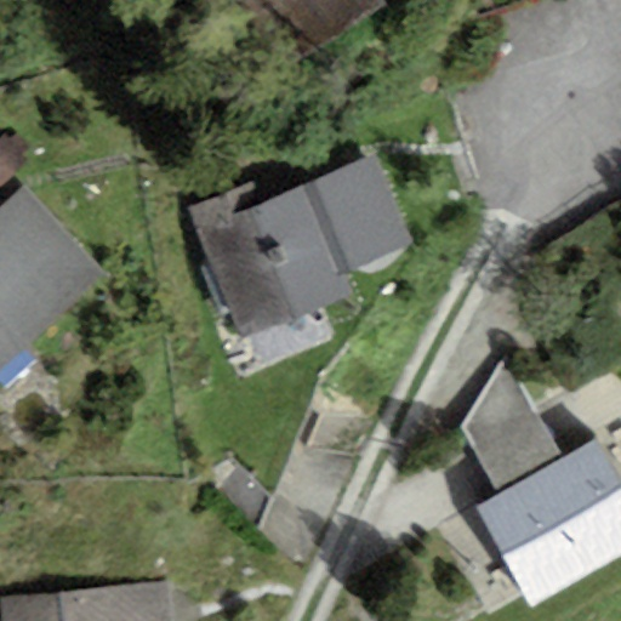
[(387,7),(382,0),(256,0),(322,51),(387,7)]
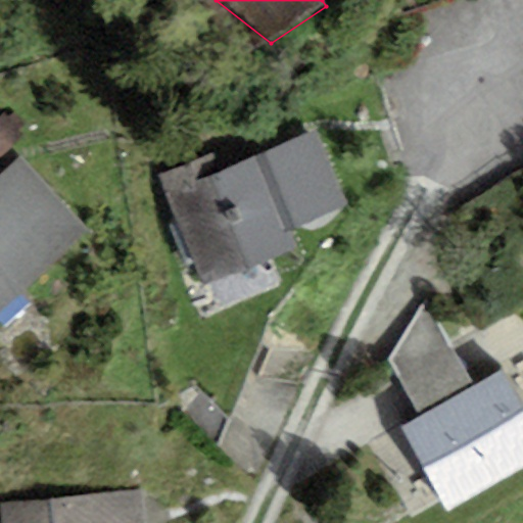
[(0,115),(0,156),(22,134),(1,114),(0,115)]
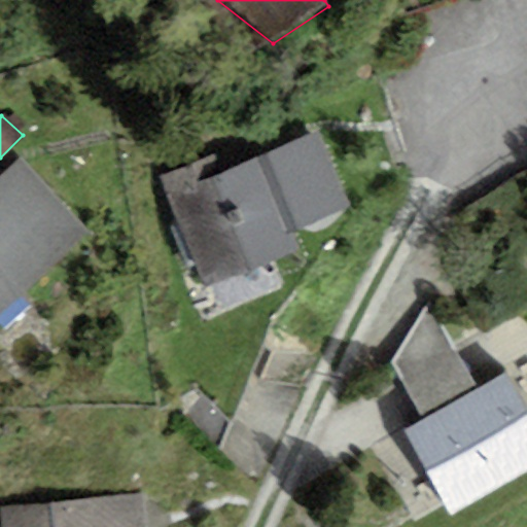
[(319,134),(266,155),(296,231),(350,209),(319,134)]
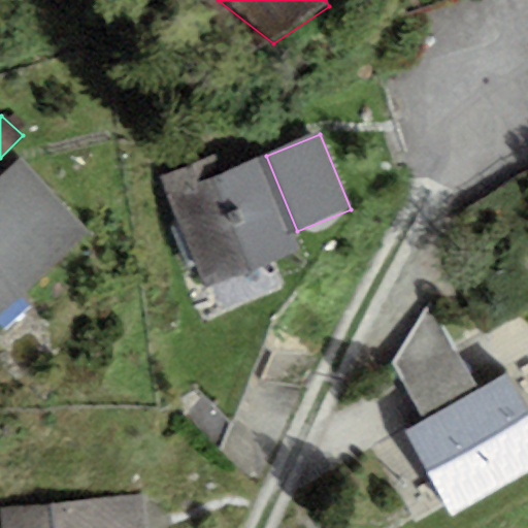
[(213,156),(160,177),(206,290),(305,250),(297,231),(266,156),(221,174),(213,156)]
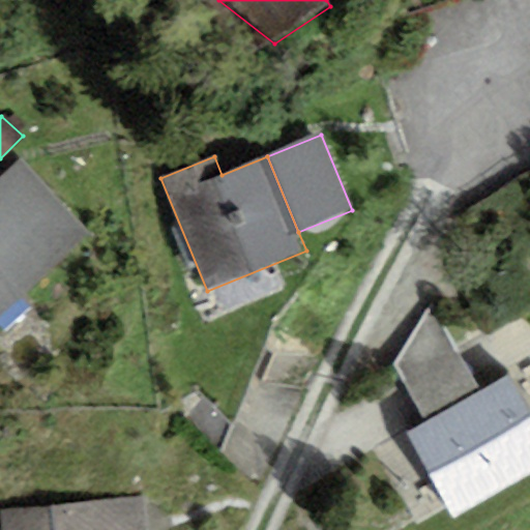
[(0,179),(0,315),(89,233),(21,160),(0,179)]
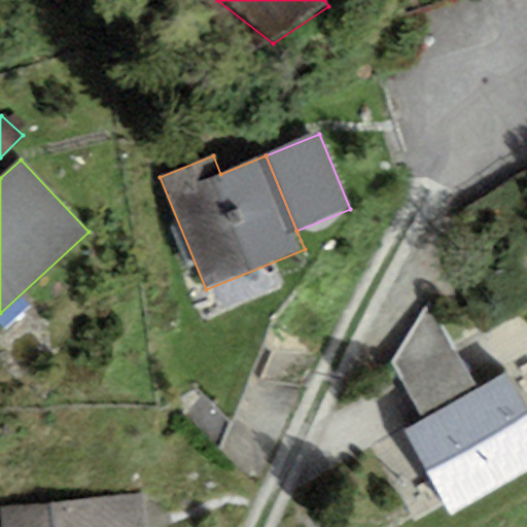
[(391,364),(423,421),(477,390),(428,302),(391,364)]
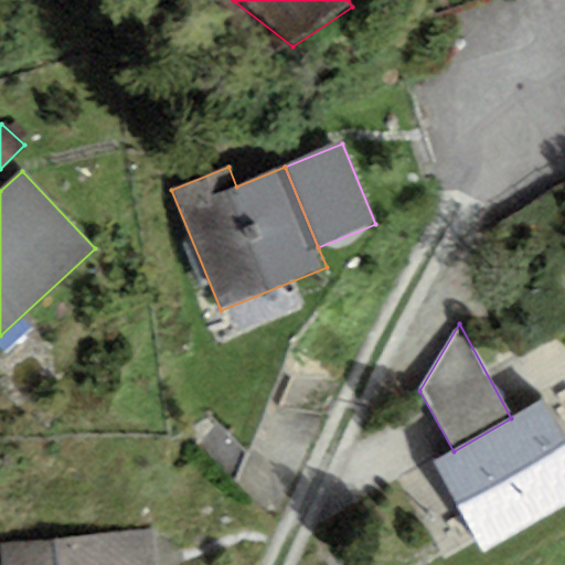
[(432,464),(482,554),(564,507),(564,440),(542,401),(511,418),(454,451),(432,464)]
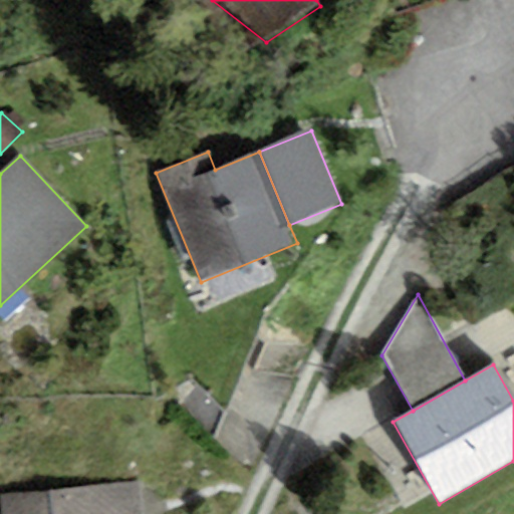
[(142,513),(140,484),(1,495),(2,513),(142,513)]
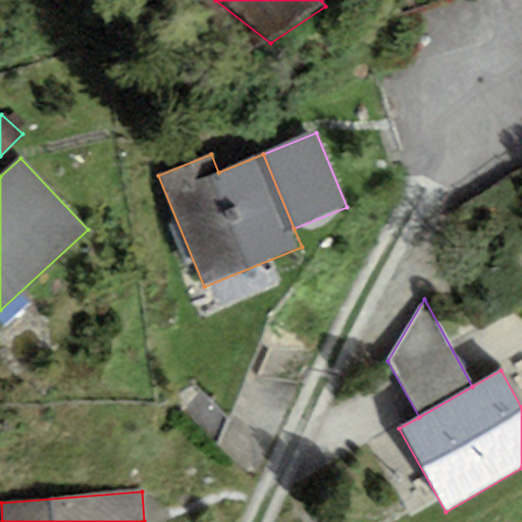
All buildings are outlined.
